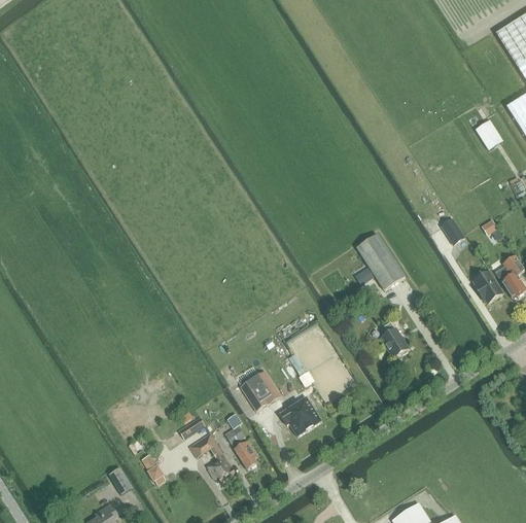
[(525,12),(495,32),(525,79),(525,12)]
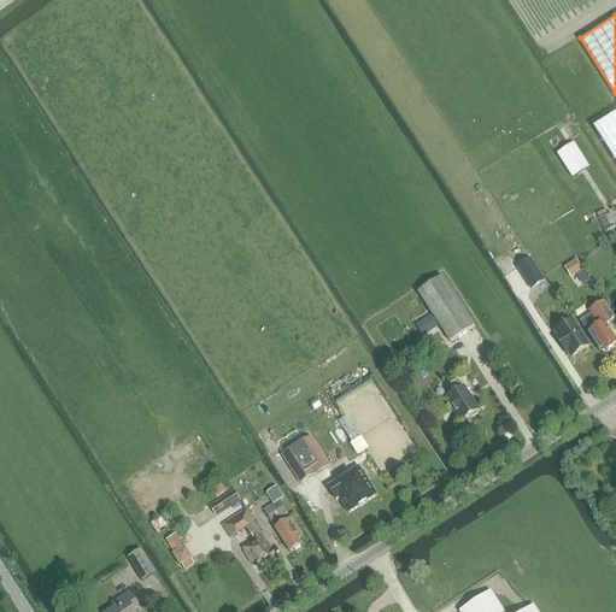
[(615,160),(615,109),(593,123),(615,160)]
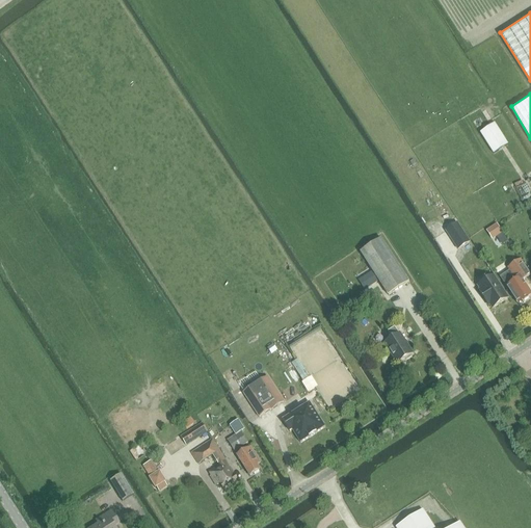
[(479,129),(493,150),(507,141),(494,120),(479,129)]
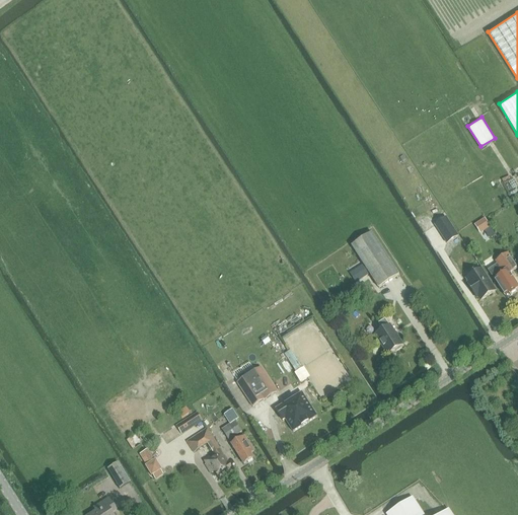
[(446,214),(434,222),(446,239),(457,232),(446,214)]
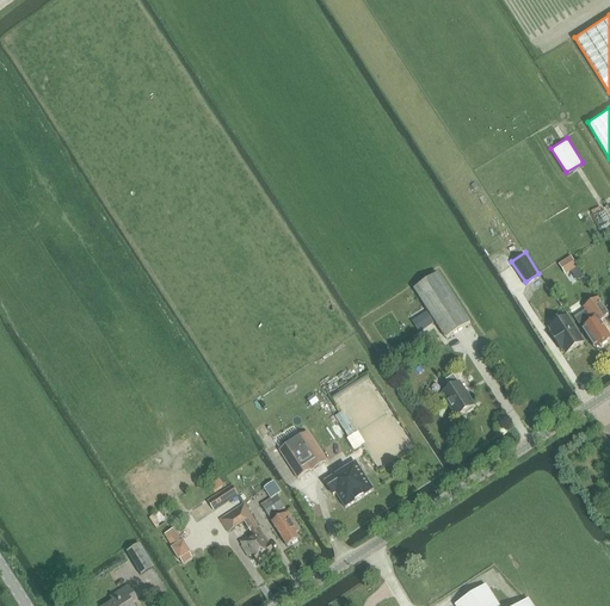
[(571,253),(558,260),(562,266),(574,259),(571,253)]
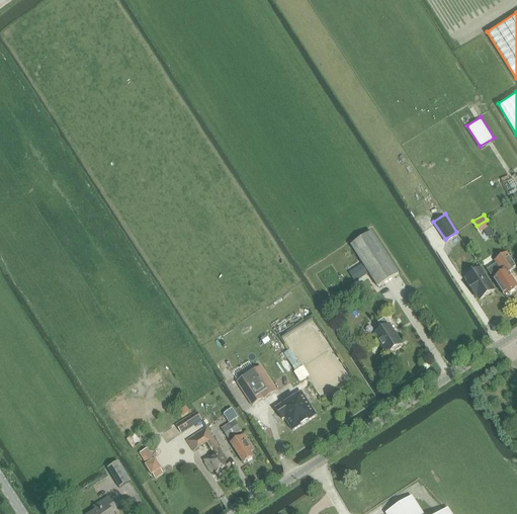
[(397,271),(369,229),(349,242),(361,261),(366,270),(376,284),(397,271)]
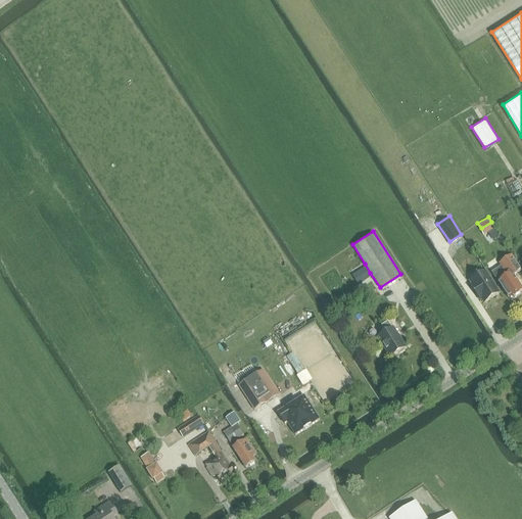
[(520,269),(518,266),(510,252),(497,260),(500,263),(490,269),(508,295),(512,292),(513,293),(521,287),(521,286),(513,273),(520,269)]
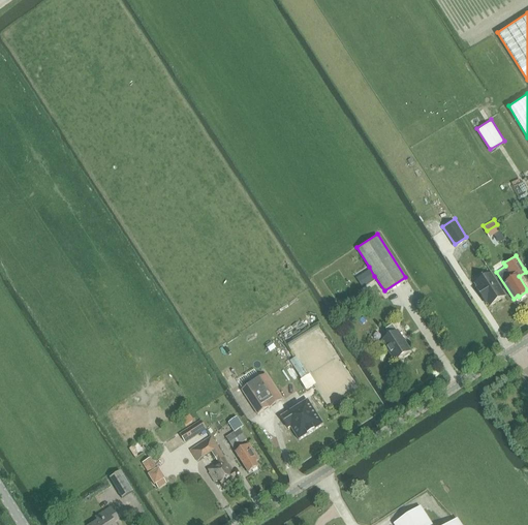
[(369,267),(360,273),(366,281),(374,276),(369,267)]
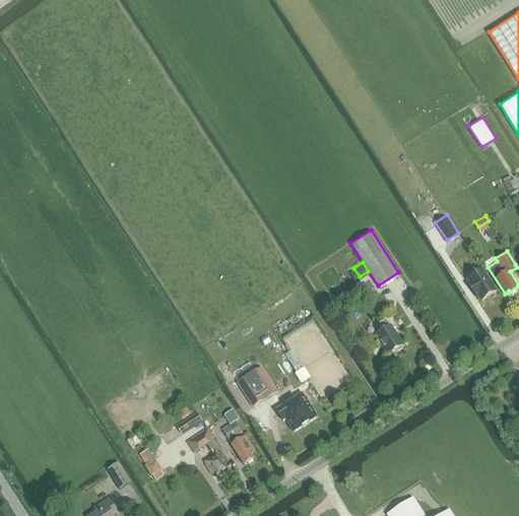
[(496,287),(480,266),(465,276),(467,279),(466,280),(476,296),(477,295),(479,299),(496,287)]
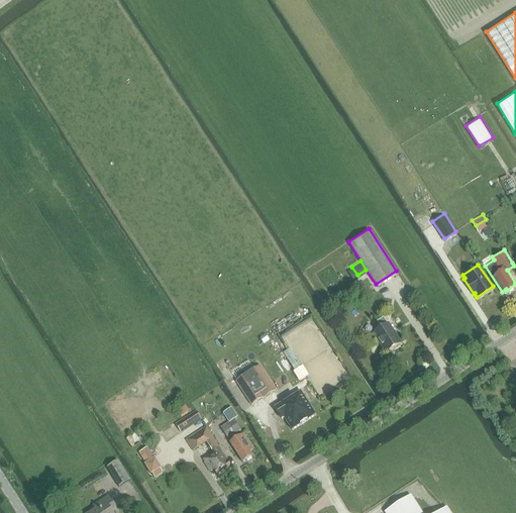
[(372,330),(385,350),(392,345),(393,346),(394,346),(398,343),(399,342),(398,341),(400,340),(387,320),(386,321),(382,315),(376,319),(380,325),(372,330)]
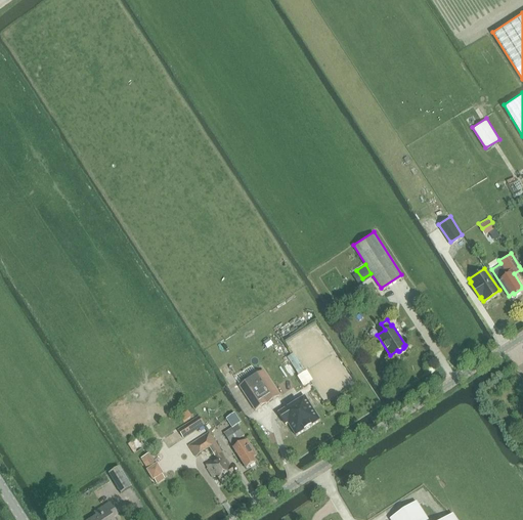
[(292,347),(303,364),(309,360),(298,343),(292,347)]
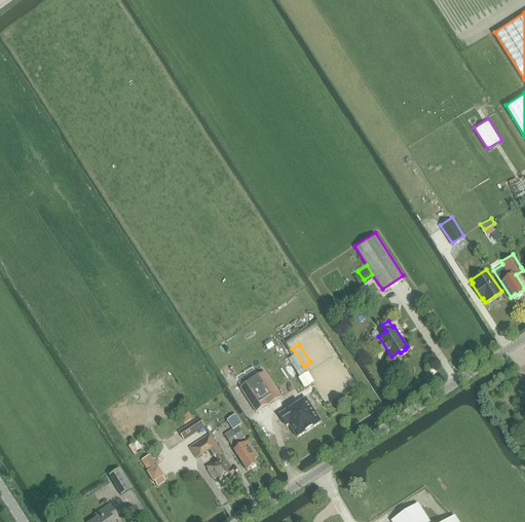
[(294,351),(288,356),(299,374),(305,370),(294,351)]
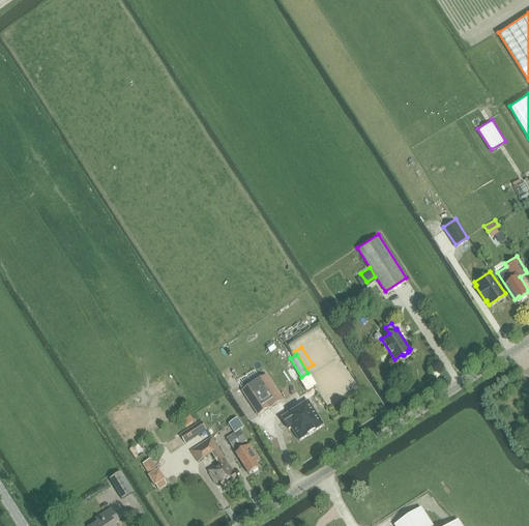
[(293,367),(286,371),(298,390),(304,386),(293,367)]
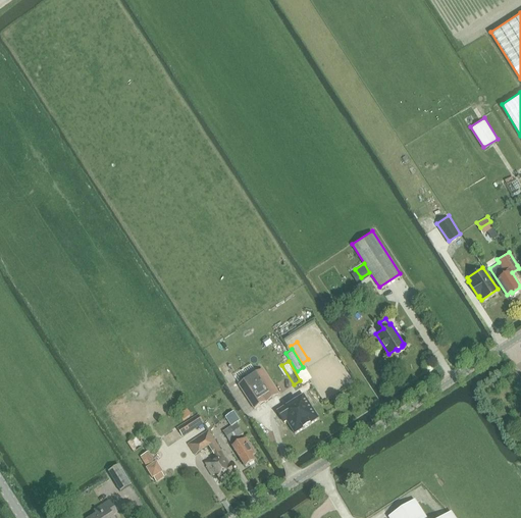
[(262,367),(239,382),(254,406),(265,398),(266,399),(277,391),(262,367)]
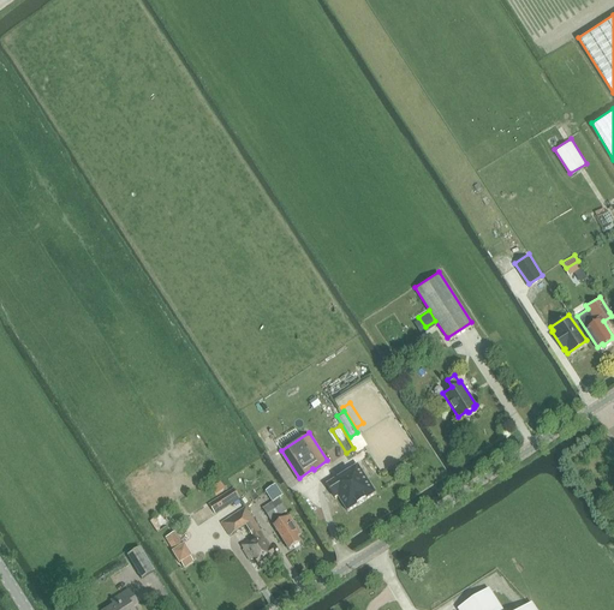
[(326,480),(334,495),(338,492),(346,507),(346,508),(347,507),(357,501),(358,501),(364,496),(364,497),(365,496),(374,490),(375,489),(357,461),(326,480)]
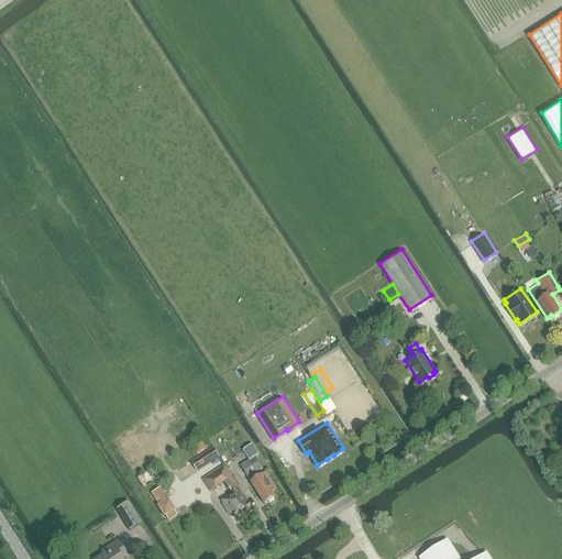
[(200,438),(191,445),(197,451),(206,445),(200,438)]
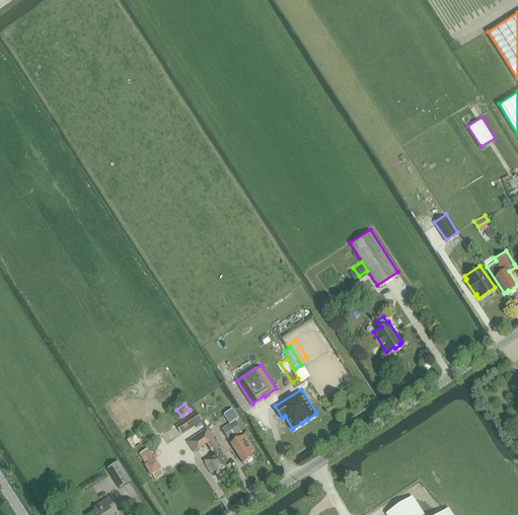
[(231,407),(224,412),(229,421),(234,418),(237,416),(231,407)]
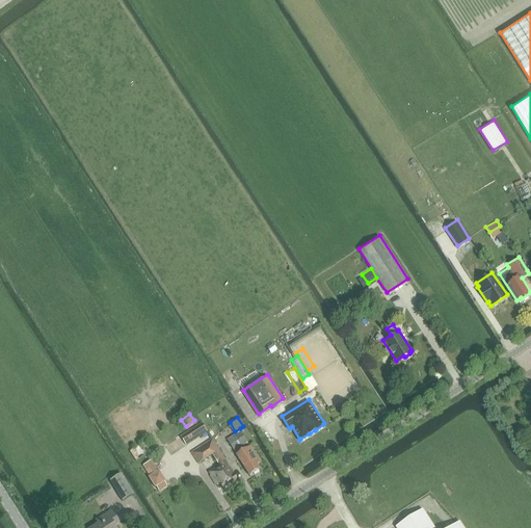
[(208,428),(202,419),(180,432),(186,442),(208,428)]
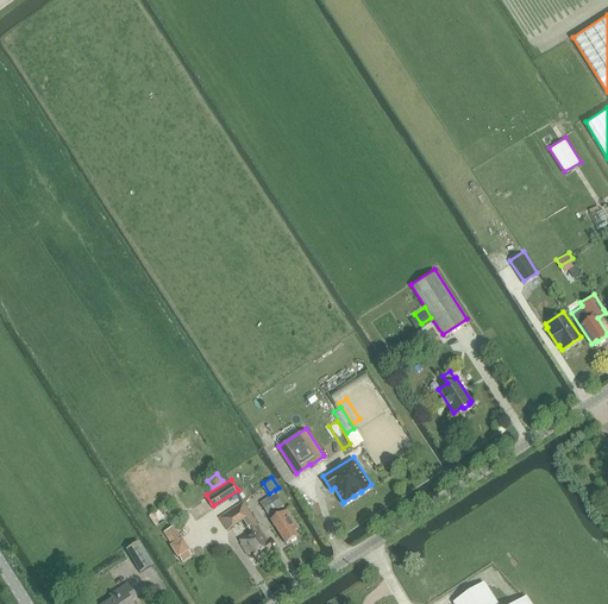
[(269,494),(259,499),(268,511),(283,502),(275,490),(269,494)]
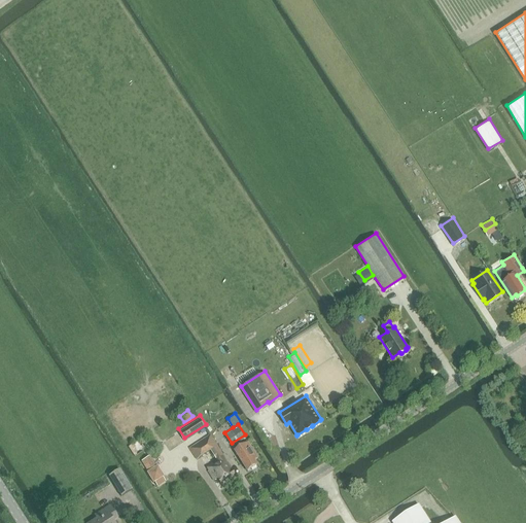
[(136,444),(146,438),(141,429),(131,437),(136,444)]
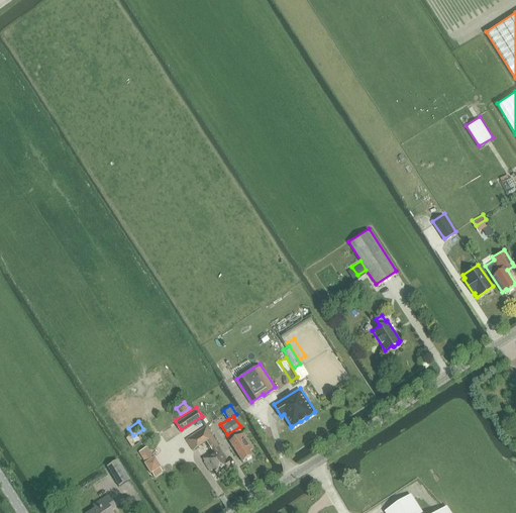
[(222,448),(206,422),(185,436),(192,447),(205,439),(209,445),(212,449),(212,450),(211,449),(201,455),(209,468),(212,466),(217,475),(230,466),(220,450),(222,448)]
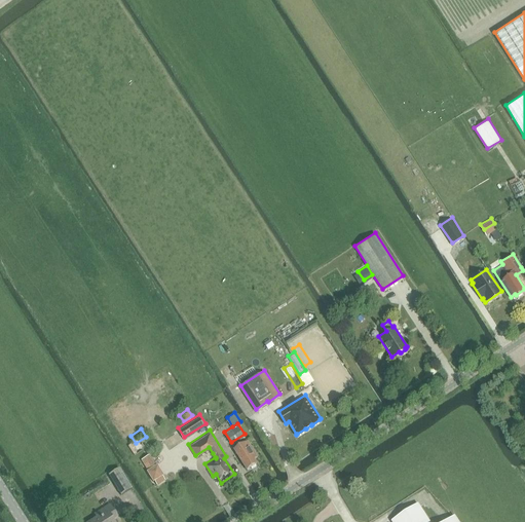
[(248,439),(234,447),(237,453),(246,467),(256,460),(253,455),(257,453),(248,439)]
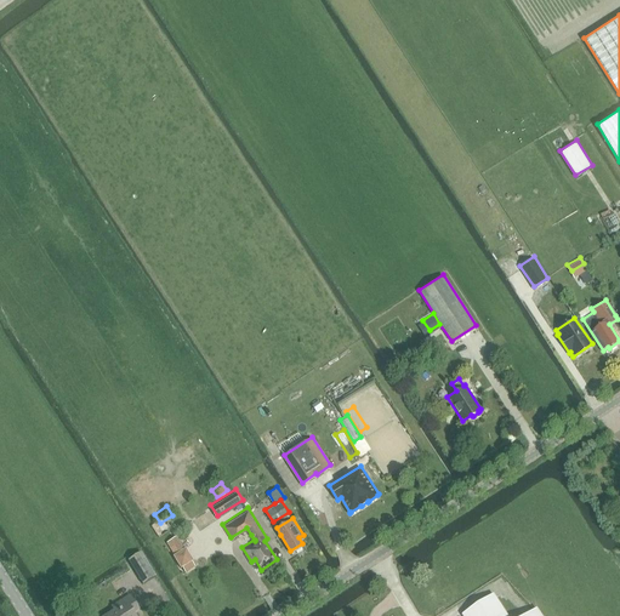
[(171,529),(177,541),(186,536),(180,525),(171,529)]
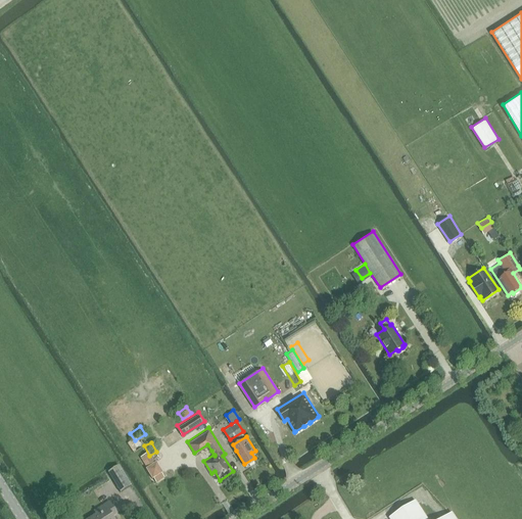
[(145,450),(139,454),(146,466),(151,475),(152,475),(160,470),(155,460),(155,461),(151,455),(149,456),(145,450)]
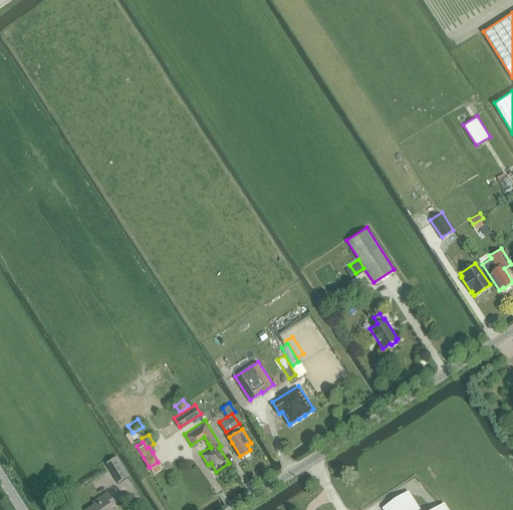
[(115,454),(105,461),(117,480),(127,474),(115,454)]
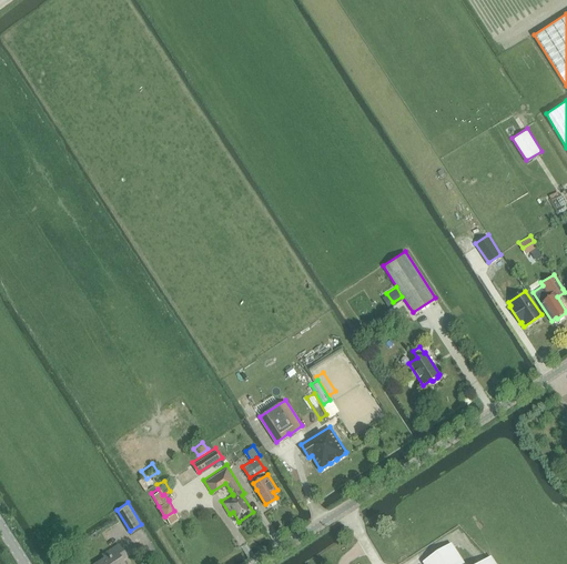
[(151,525),(147,527),(153,537),(158,534),(151,525)]
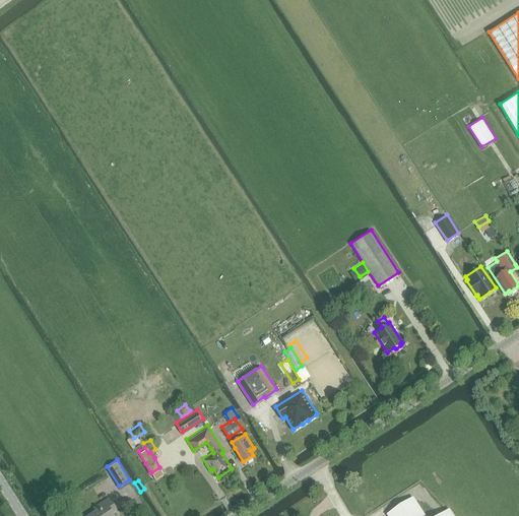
[(389,515),(451,515),(447,509),(435,515),(426,515),(413,496),(387,512),(389,515)]
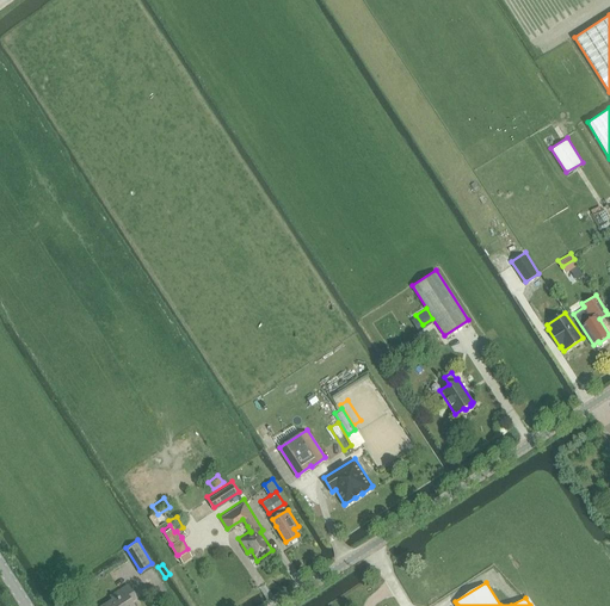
[(134,605),(127,594),(131,591),(127,583),(109,594),(112,599),(100,605),(134,605)]
